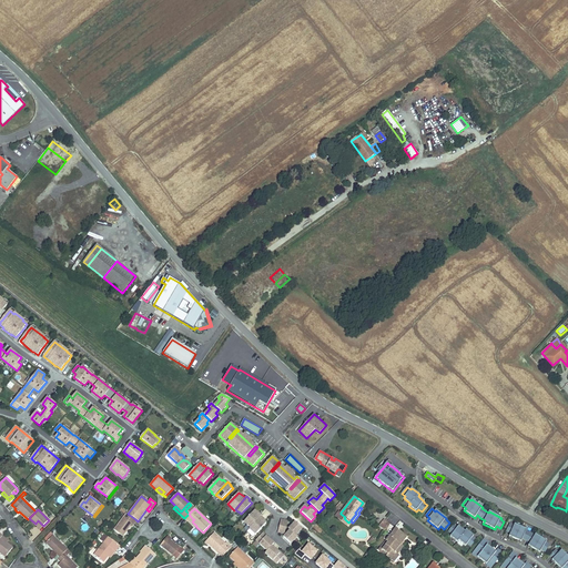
[(251,527),(262,516),(263,515),(260,511),(259,513),(255,510),(245,521),(249,524),(247,525),(251,527)]
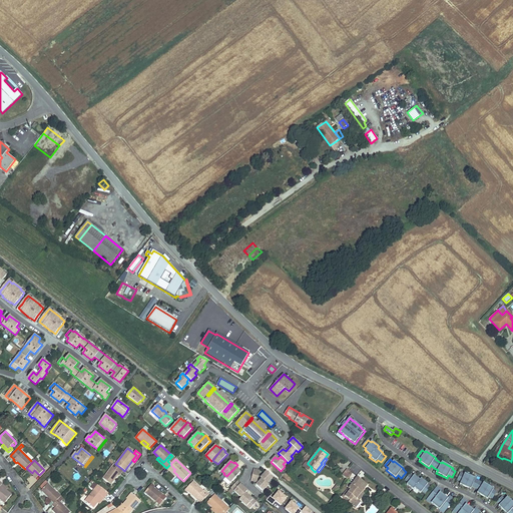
[(308,464),(308,463),(306,461),(303,465),(314,474),(315,475),(318,472),(317,470),(315,472),(311,468),(312,467),(308,464)]
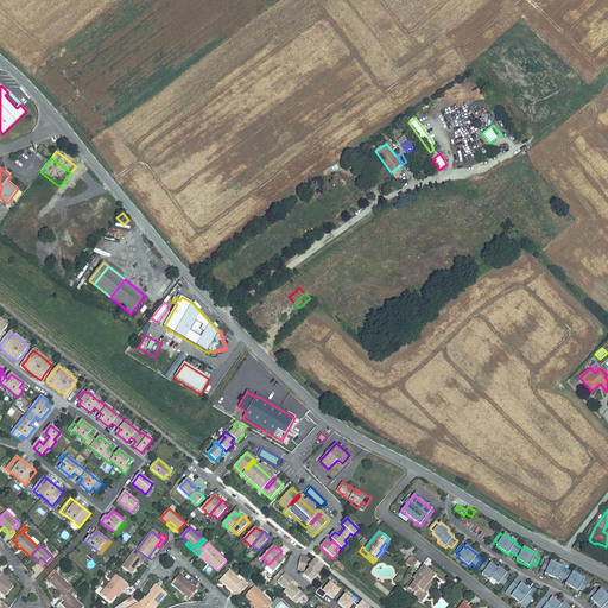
[(139,564),(145,556),(137,550),(137,549),(122,568),(131,574),(139,564)]
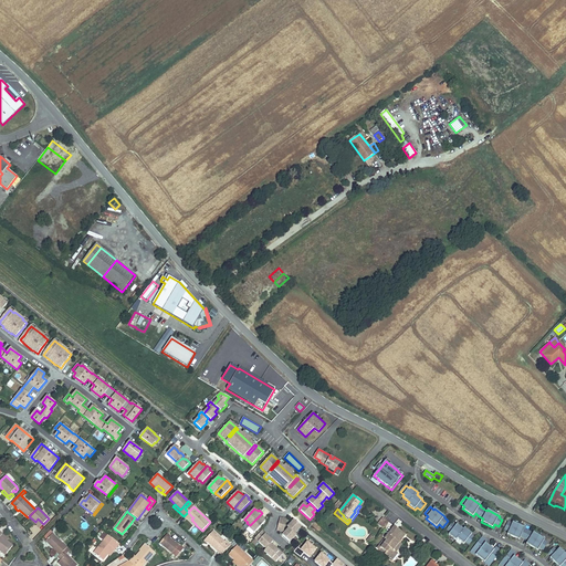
[(192,517),(188,512),(184,516),(194,526),(196,525),(196,524),(191,520),(194,517),(192,517)]
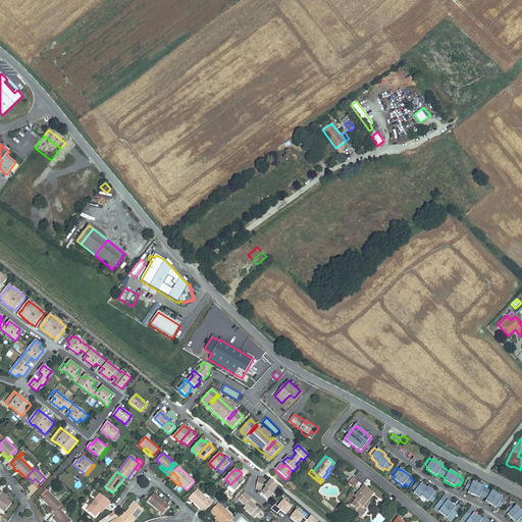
[(241,474),(229,485),(232,488),(236,490),(245,480),(243,477),(243,476),(241,474)]
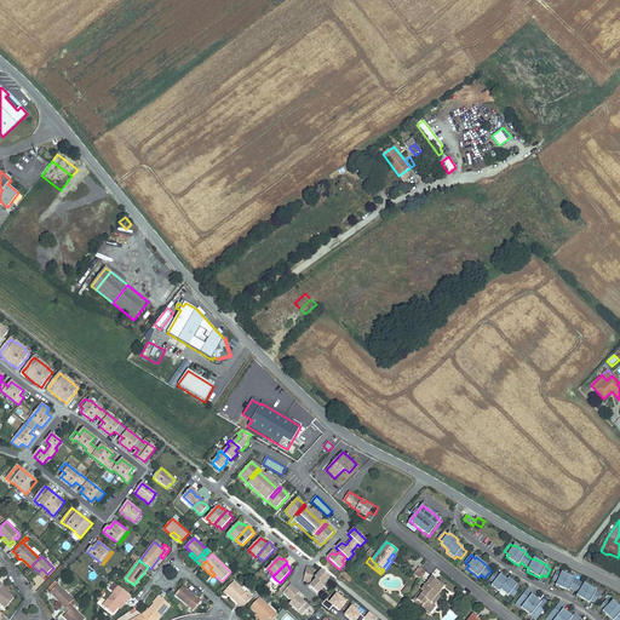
[(314,569),(306,568),(303,581),(310,584),(314,569)]
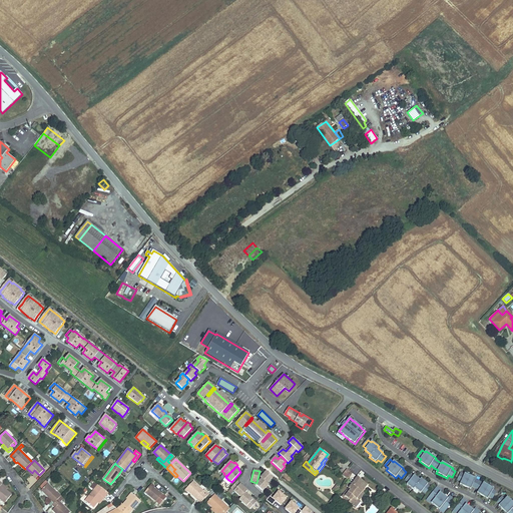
[(343,476),(348,480),(353,474),(347,470),(343,476)]
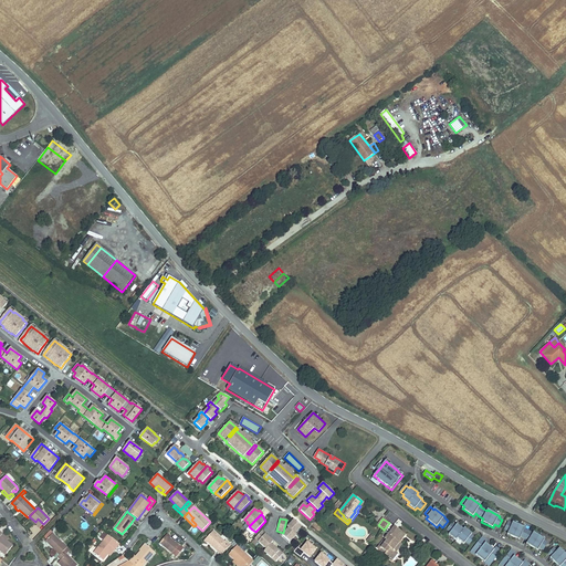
[(301,527),(295,522),(293,524),(291,524),(287,527),(289,528),(295,534),(301,527)]
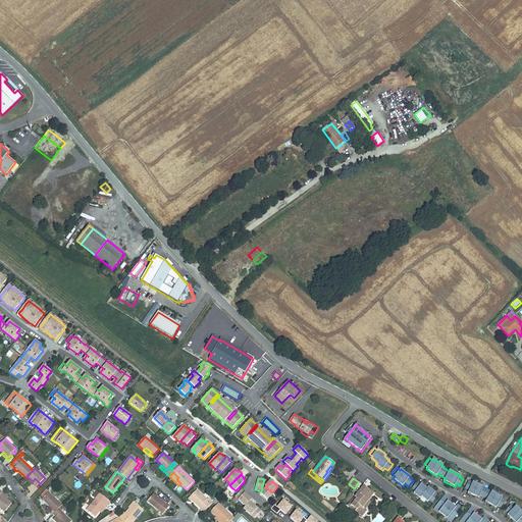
[(469,490),(468,493),(479,498),(480,494),(484,497),(487,499),(485,502),(496,508),(498,505),(502,507),(505,501),(502,499),(503,498),(492,491),(491,492),(487,489),(483,488),(484,486),(473,481),(472,483),(469,481),(466,488),(469,490)]
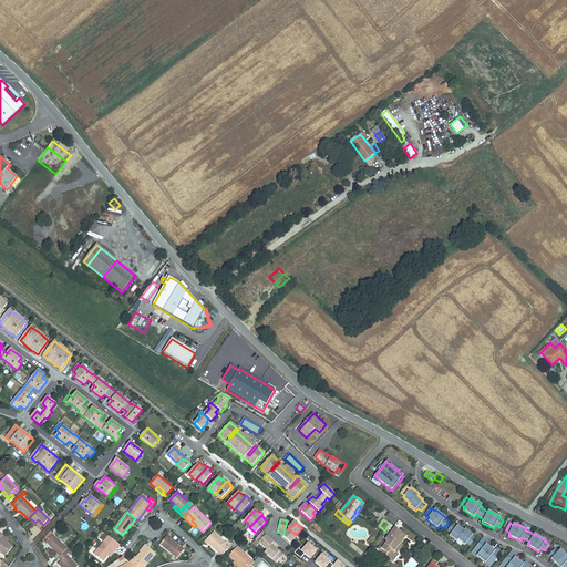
[(451,534),(450,536),(457,542),(459,540),(465,545),(466,543),(470,546),(475,539),(472,536),(473,535),(465,529),(464,531),(457,526),(456,527),(453,524),(447,531),(451,534)]
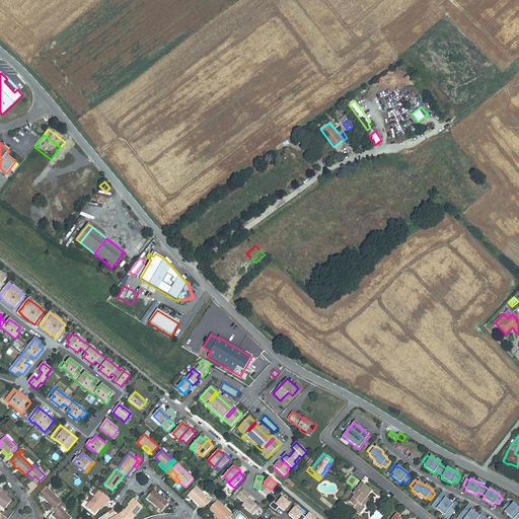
[(366,498),(371,491),(362,484),(348,501),(355,506),(355,507),(353,509),(360,514),(365,508),(364,507),(361,505),(366,498)]
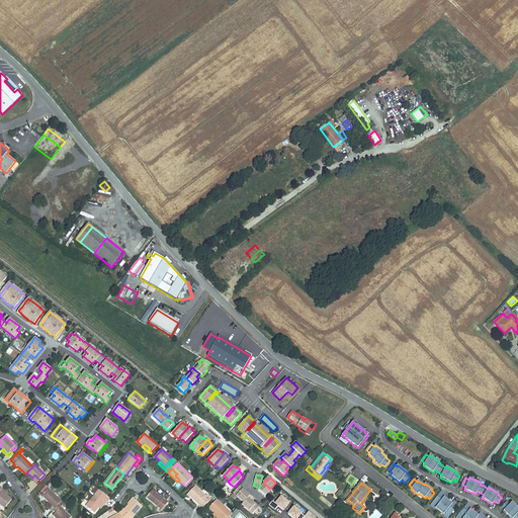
[(270,489),(264,484),(261,488),(261,490),(260,492),(265,497),(271,490),(270,489)]
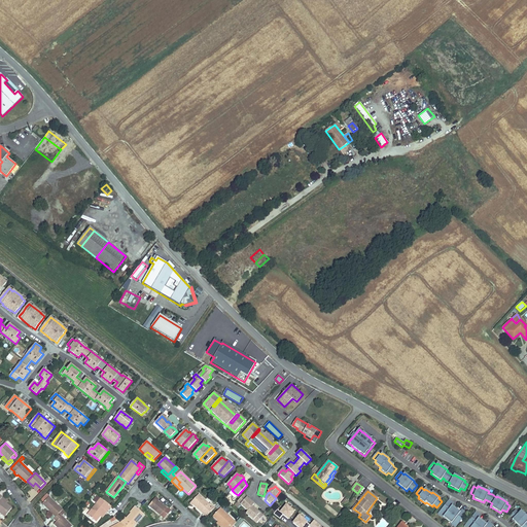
[(213,506),(210,503),(209,504),(199,495),(198,496),(196,494),(192,498),(195,500),(197,502),(194,505),(206,518),(210,514),(212,511),(215,507),(213,506)]
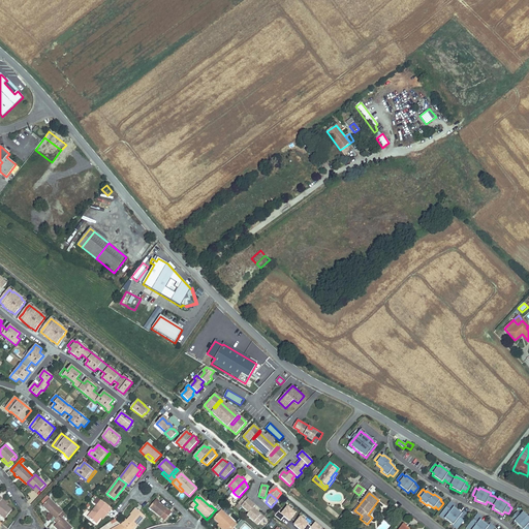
[(12,510),(6,505),(6,506),(1,502),(2,499),(0,497),(0,515),(5,520),(12,510)]
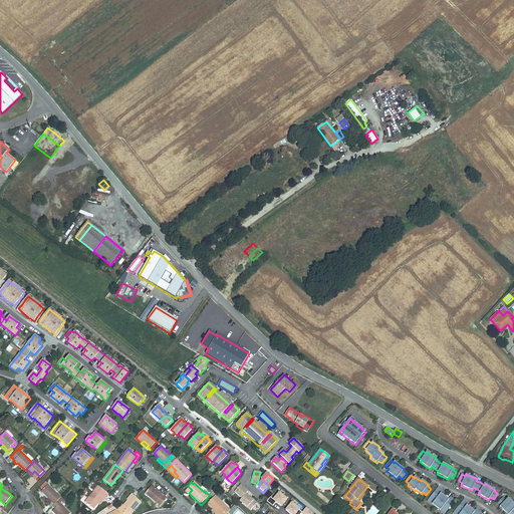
[(242,499),(246,494),(248,492),(237,483),(231,489),(242,499)]
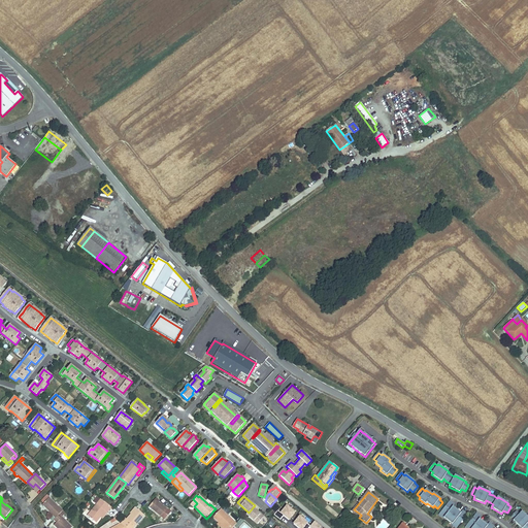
[(101,517),(109,506),(97,497),(93,502),(96,504),(88,516),(96,523),(101,517)]
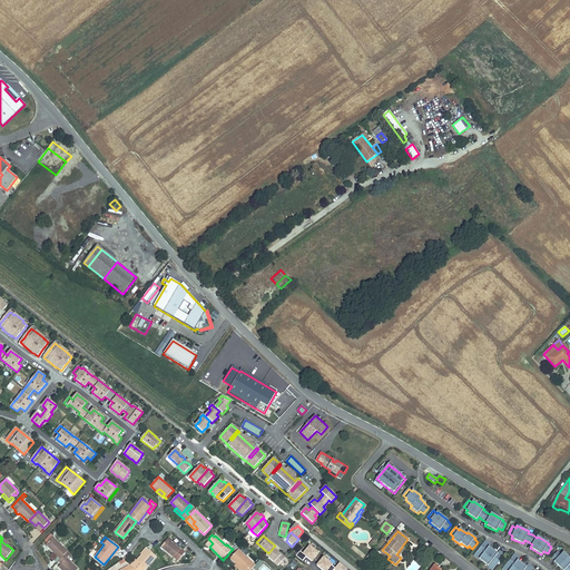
[(68,552),(53,538),(46,546),(55,553),(58,557),(60,559),(68,552)]
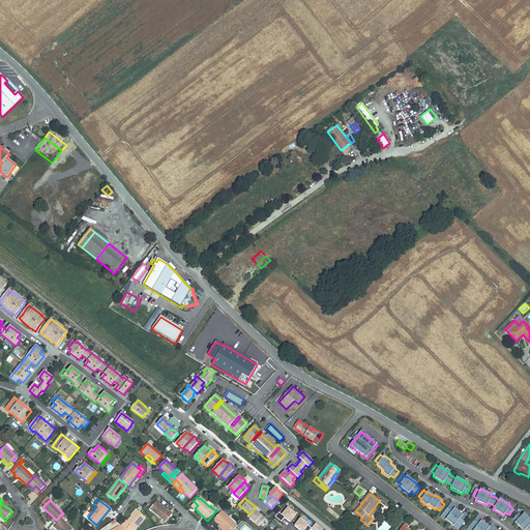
[(172,514),(159,504),(157,506),(155,504),(154,503),(149,509),(165,522),(172,514)]
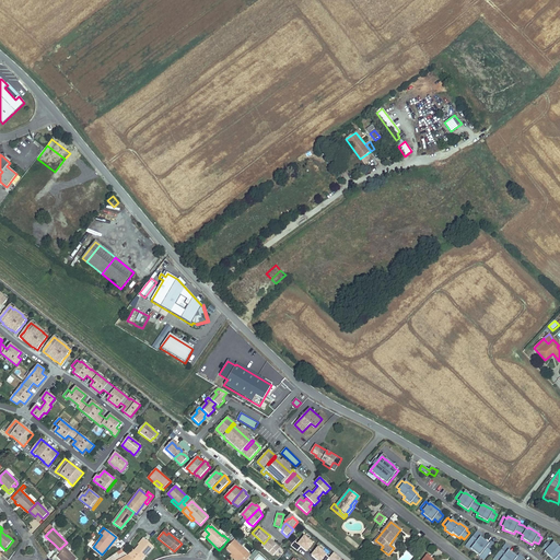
[(473,548),(470,549),(480,557),(481,555),(486,559),(496,546),(492,543),(490,545),(489,544),(480,538),(479,536),(481,534),(478,532),(467,544),(473,548)]
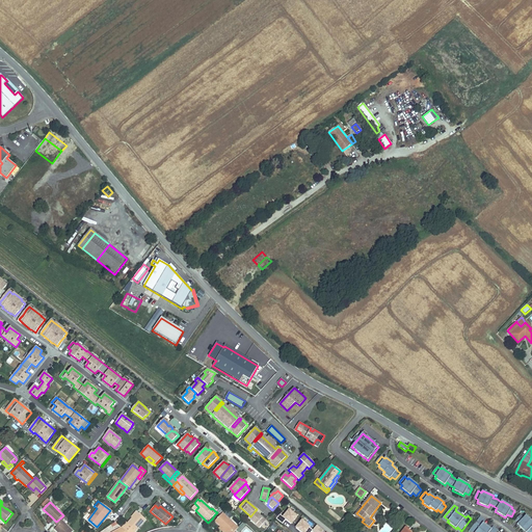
[(103,522),(112,511),(110,510),(102,521),(103,522)]
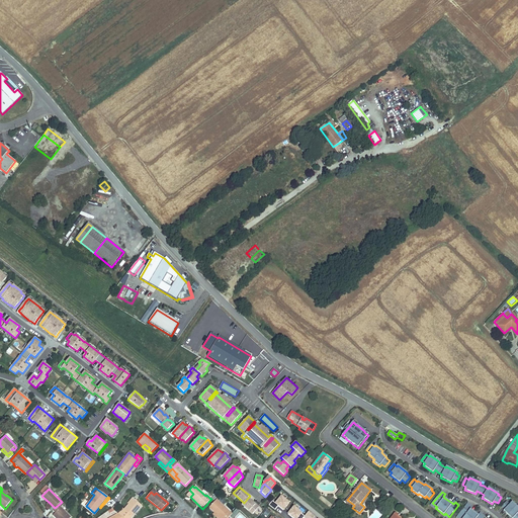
[(275,510),(278,506),(283,510),(289,503),(281,497),(275,504),(272,502),(269,506),(275,510)]
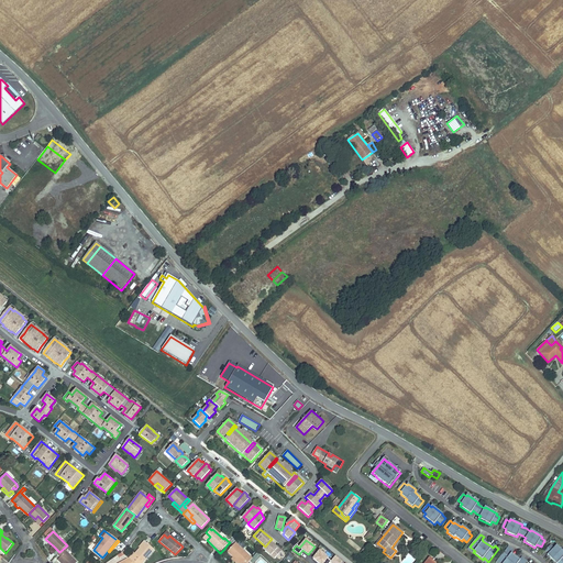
[(280,552),(269,541),(265,547),(263,549),(274,559),(280,552)]
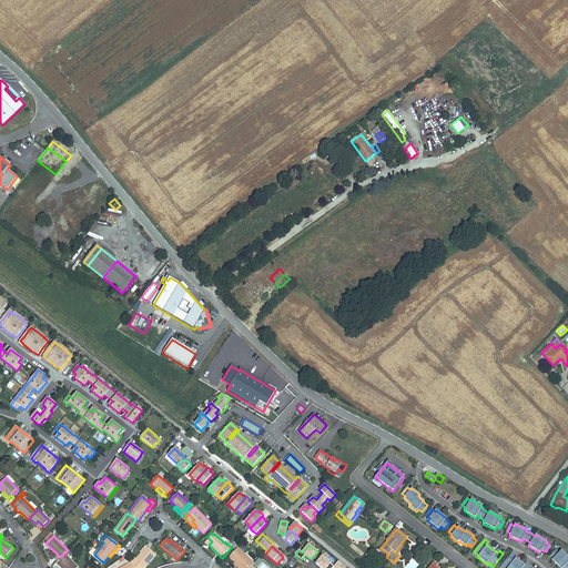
[(143,567),(155,555),(150,550),(145,547),(143,549),(140,553),(141,554),(137,559),(131,565),(134,567),(143,567)]
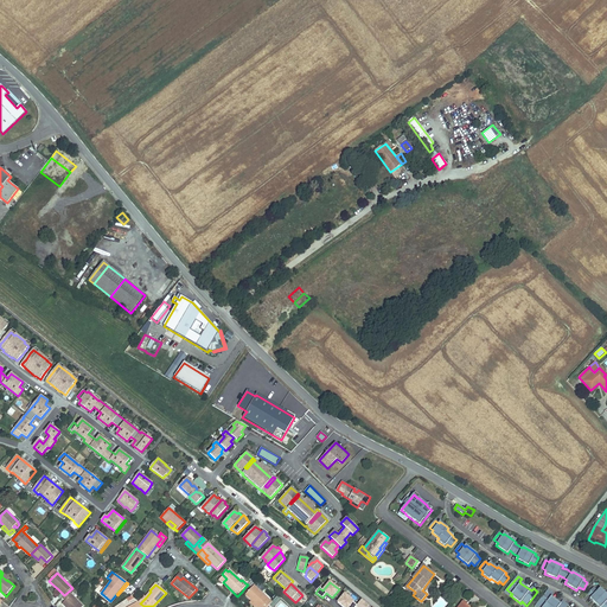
[(272,602),(254,586),(248,592),(246,595),(251,601),(251,600),(259,606),(267,606),(268,606),(272,602)]
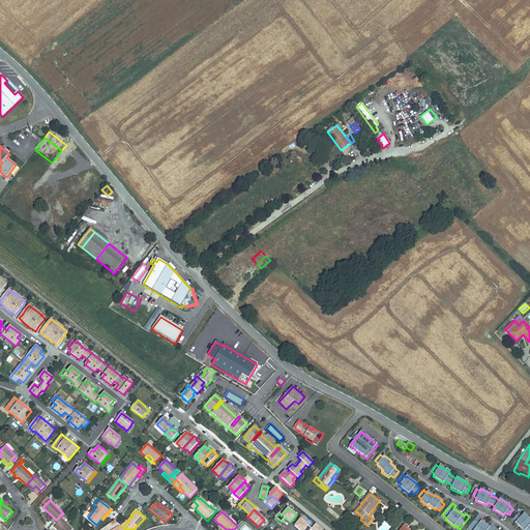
[(71,529),(72,529),(62,520),(65,516),(63,513),(56,520),(54,523),(56,525),(54,527),(56,529),(71,529)]
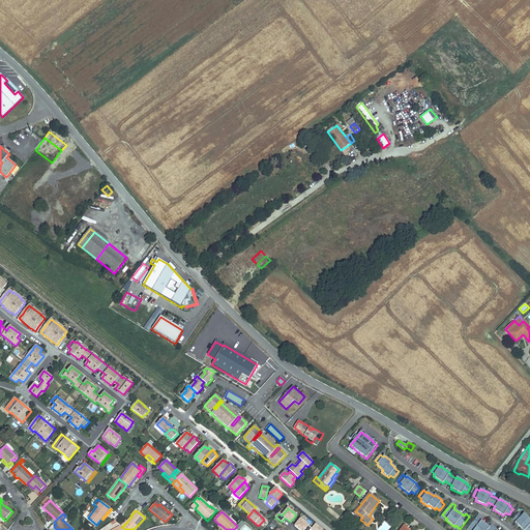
[(517,522),(516,523),(523,529),(529,529),(529,519),(524,513),(522,516),(519,513),(513,519),(517,522)]
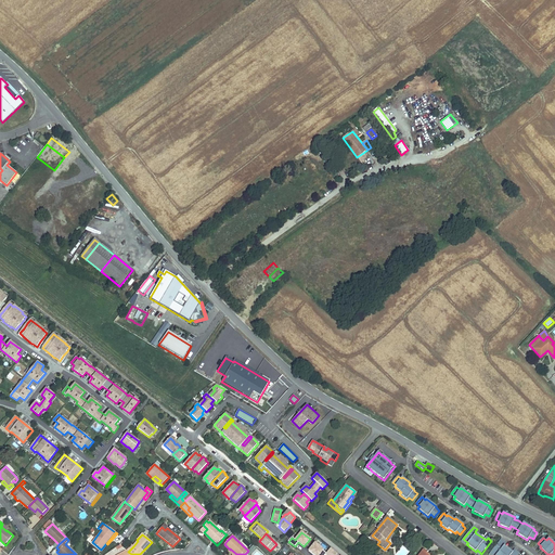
[(494,554),(518,554),(519,554),(516,551),(514,553),(513,552),(504,545),(503,544),(505,542),(501,540),(491,552),(494,554)]
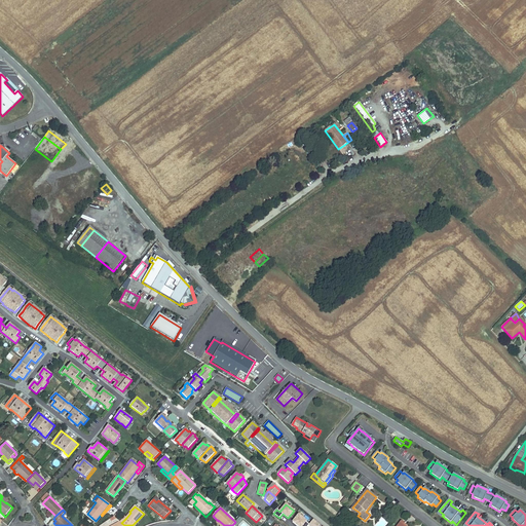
[(307,525),(309,525),(306,522),(306,521),(299,515),(293,522),(297,525),(307,525)]
